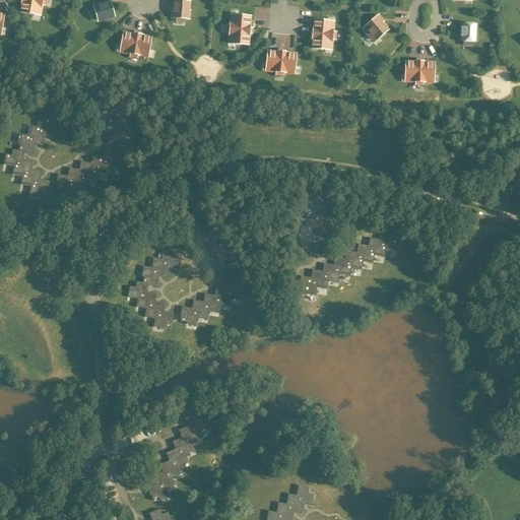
[(21,0),(21,1),(19,13),(39,16),(40,6),(43,6),(44,0),(21,0)]
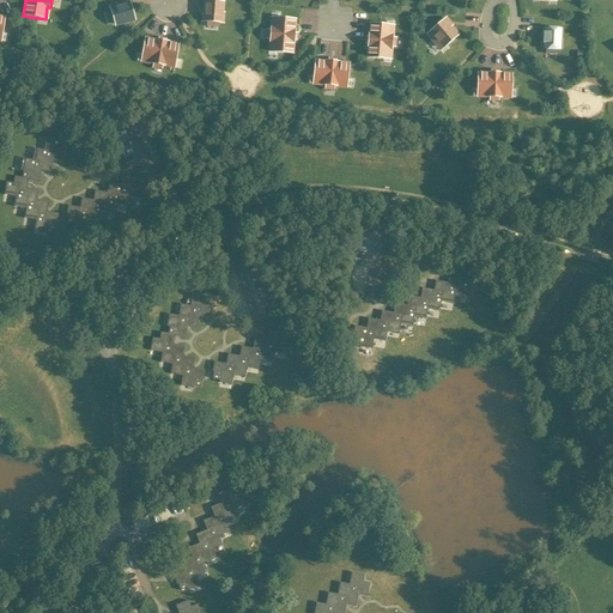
[(115,28),(135,22),(129,0),(109,6),(115,28)]
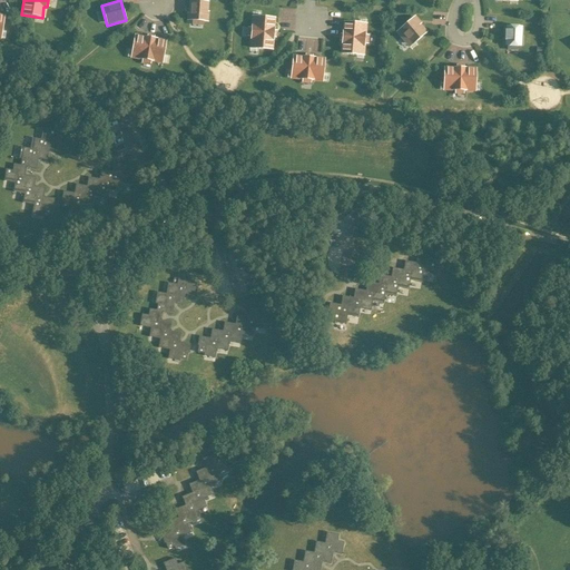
[(209,2),(189,1),(188,20),(208,22),(209,2)]
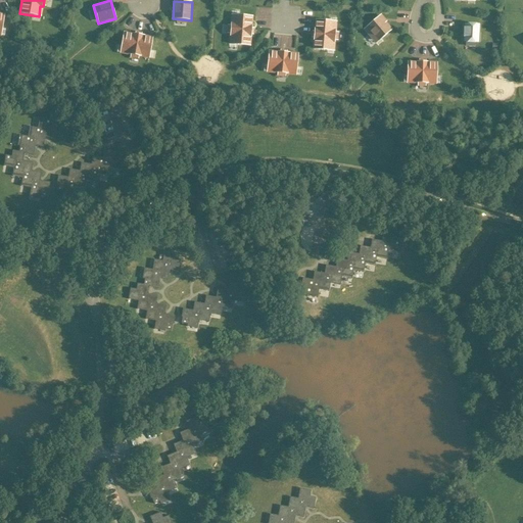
[(230,26),(229,34),(233,35),(232,45),(250,46),(252,16),(234,15),(233,26),(230,26)]
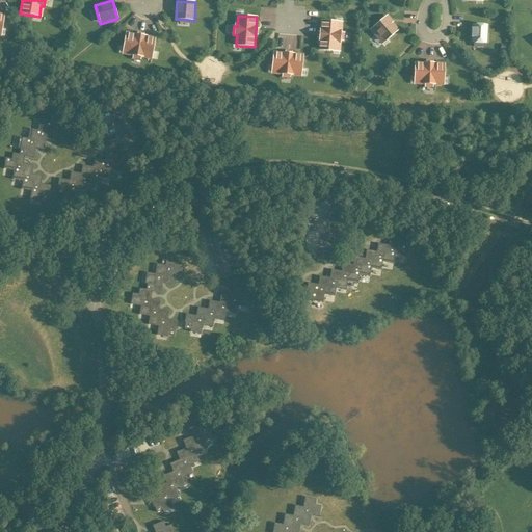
[(384,43),(399,30),(387,16),(372,28),(384,43)]
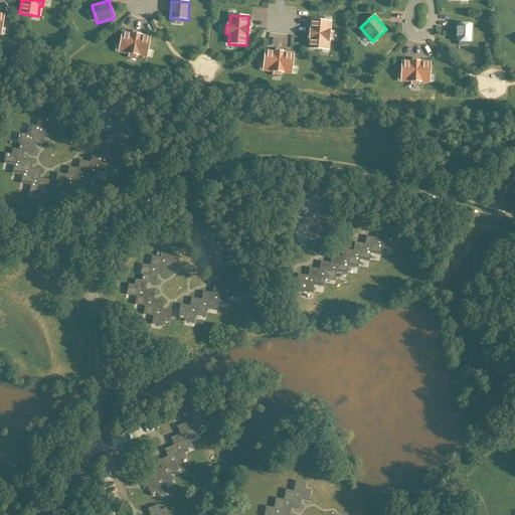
[(310,20),(308,49),(326,50),(327,40),(330,40),(331,32),(328,31),(329,21),(310,20)]
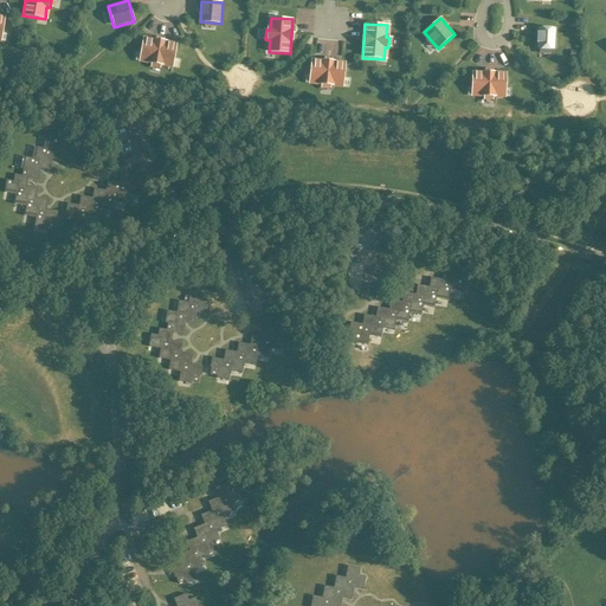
[(536,27),(535,50),(555,50),(556,28),(536,27)]
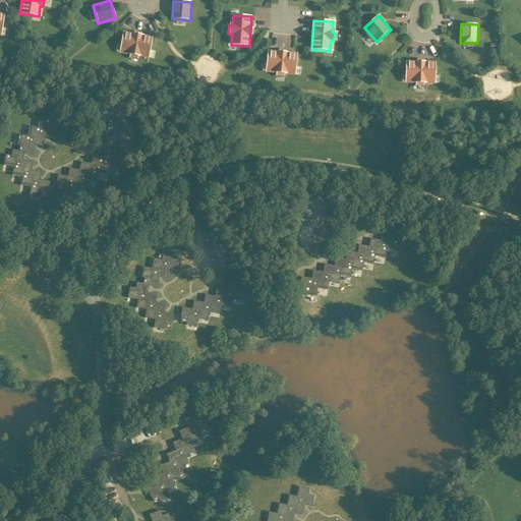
[(123,32),(120,50),(130,52),(129,55),(137,57),(138,54),(138,53),(149,55),(152,37),(123,32)]
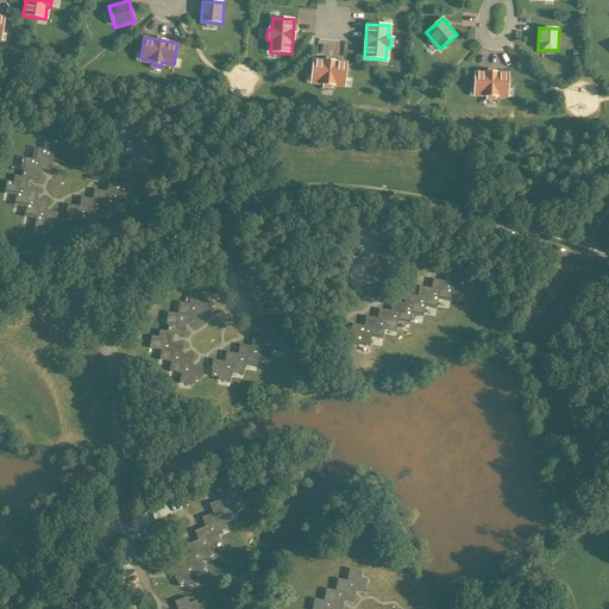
[(313,60),(311,80),(322,81),(322,86),(332,87),(332,82),(345,83),(347,62),(313,60)]
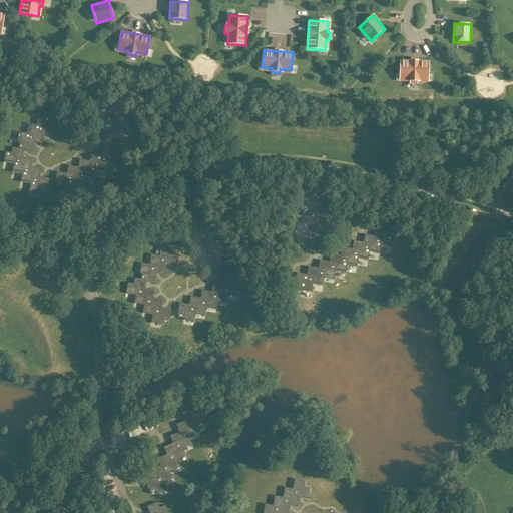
[(400,61),(400,78),(405,78),(409,78),(409,82),(417,82),(417,78),(428,79),(429,61),(400,61)]
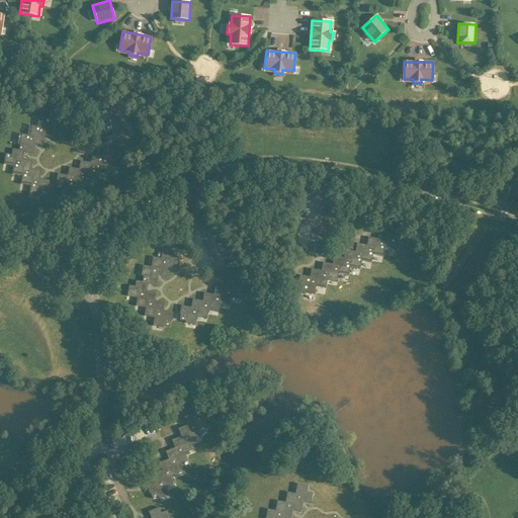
[(32,161),(22,159),(23,152),(33,154),(34,144),(42,146),(45,136),(53,137),(55,125),(49,124),(50,118),(39,116),(37,126),(29,125),(27,136),(19,134),(17,145),(20,145),(19,150),(12,149),(11,155),(5,154),(3,165),(13,167),(12,175),(22,176),(20,184),(30,186),(29,194),(39,196),(40,193),(47,194),(48,189),(50,180),(39,179),(40,171),(31,169),(32,161)]
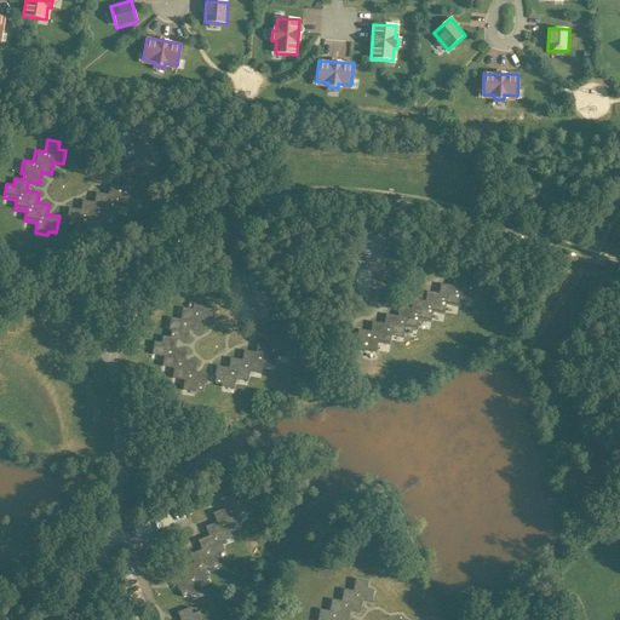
[(137,179),(124,177),(121,188),(110,185),(108,195),(96,193),(95,202),(82,200),(81,210),(69,208),(67,218),(69,218),(68,225),(74,227),(74,230),(86,231),(89,222),(101,224),(102,214),(114,217),(115,206),(127,208),(128,199),(141,201),(143,188),(136,187),(137,179)]
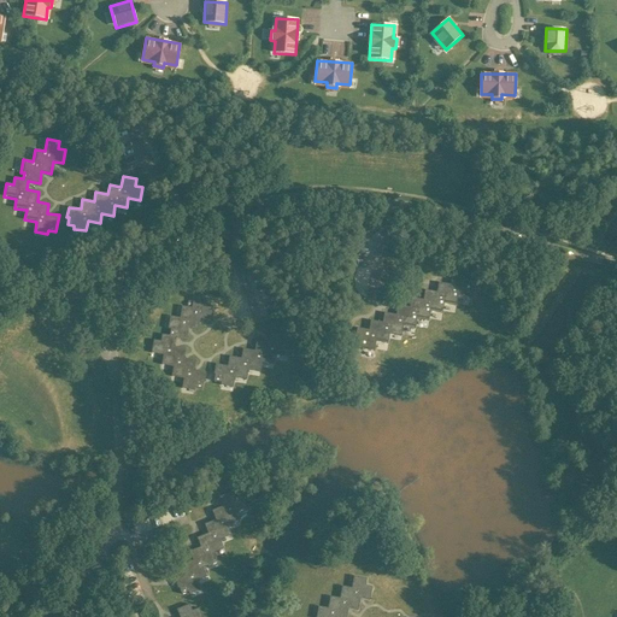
[(472,286),(465,285),(466,277),(452,275),(451,285),(439,282),(438,292),(425,291),(423,300),(411,298),(410,307),(398,305),(397,315),(385,312),(382,322),(371,321),(369,330),(357,328),(356,338),(357,339),(356,345),(363,346),(362,350),(375,351),(376,341),(388,344),(389,334),(401,336),(404,327),(415,329),(417,319),(429,321),(430,311),(442,313),(444,304),(456,306),(458,297),(470,299),(472,286)]
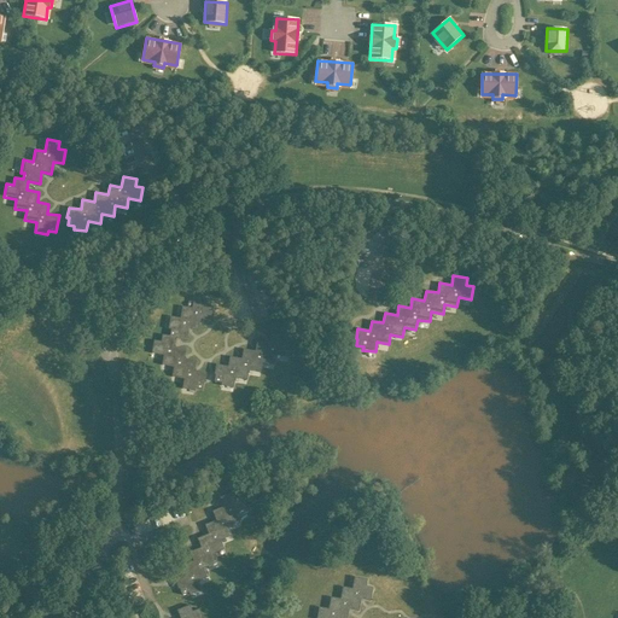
[(186,349),(174,347),(175,339),(187,342),(188,330),(198,331),(199,324),(200,319),(210,321),(213,307),(207,305),(208,298),(194,297),(192,308),(182,307),(180,319),(170,316),(168,330),(172,330),(170,336),(162,334),(162,342),(153,340),(152,354),(163,356),(162,366),(174,367),(172,377),(184,379),(182,389),(194,391),(196,389),(203,390),(204,383),(205,383),(207,373),(194,371),(197,361),(185,359),(186,349)]
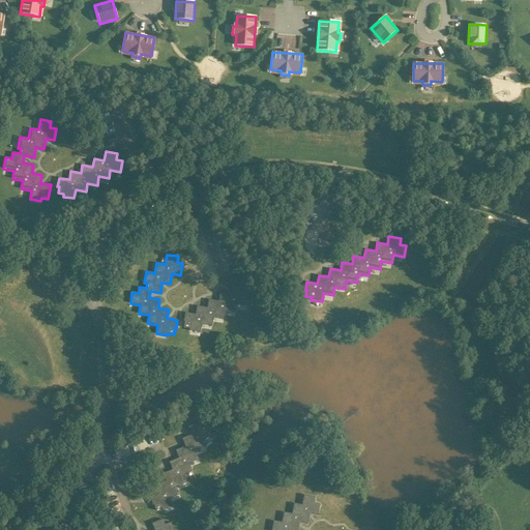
[(243,289),(232,287),(231,295),(221,293),(218,301),(209,299),(207,307),(197,306),(196,315),(185,313),(183,321),(184,322),(183,327),(189,328),(189,331),(200,332),(202,324),(211,326),(213,318),(224,320),(225,312),(235,313),(237,304),(246,306),(248,295),(242,294),(243,289)]
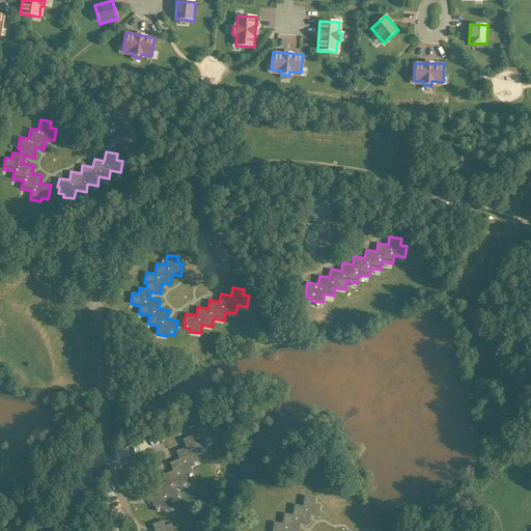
[(178,426),(183,438),(191,436),(189,426),(198,423),(196,420),(178,426)]
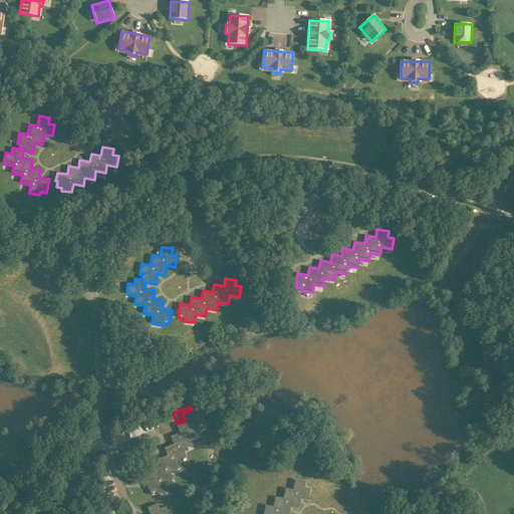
[(199,435),(196,427),(205,423),(201,413),(196,415),(194,410),(183,414),(186,422),(177,426),(180,433),(170,437),(173,445),(164,448),(167,456),(158,459),(161,467),(152,471),(155,478),(146,482),(149,490),(150,490),(152,495),(158,493),(158,495),(168,491),(165,483),(174,480),(171,472),(180,469),(177,461),(187,457),(184,450),(193,446),(190,438),(199,435)]
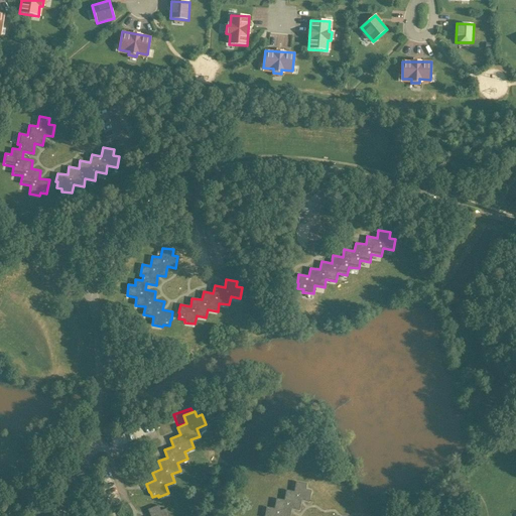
[(306,484),(295,482),(294,492),(286,490),(284,500),(276,499),(274,508),(266,507),(264,515),(289,515),(291,509),(299,510),(301,501),(309,502),(311,491),(305,490),(306,484)]
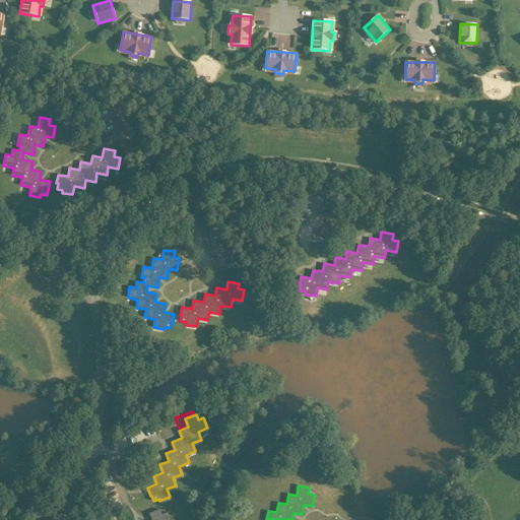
[(159,509),(149,514),(151,519),(170,519),(168,512),(161,515),(159,509)]
